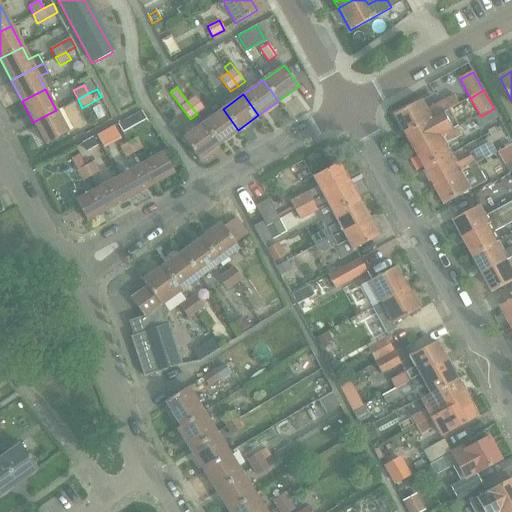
[(407,134),(451,110),(451,108),(460,103),(455,94),(429,109),(425,100),(397,116),(407,134)]
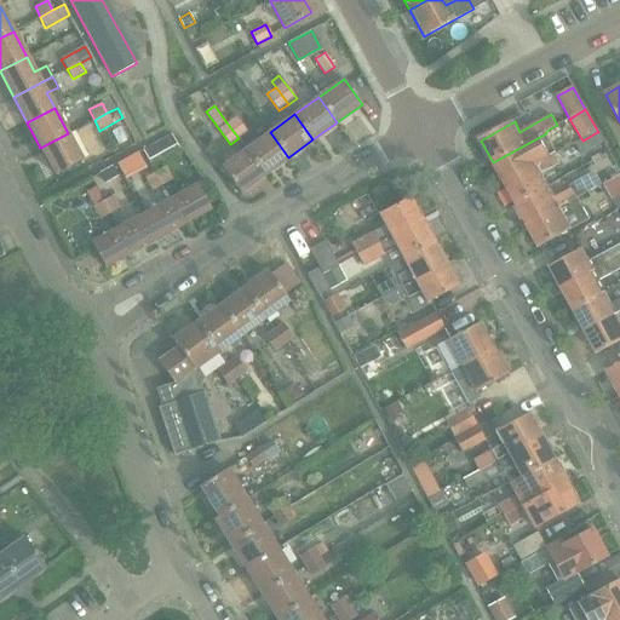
[(236,116),(227,122),(239,138),(247,131),(236,116)]
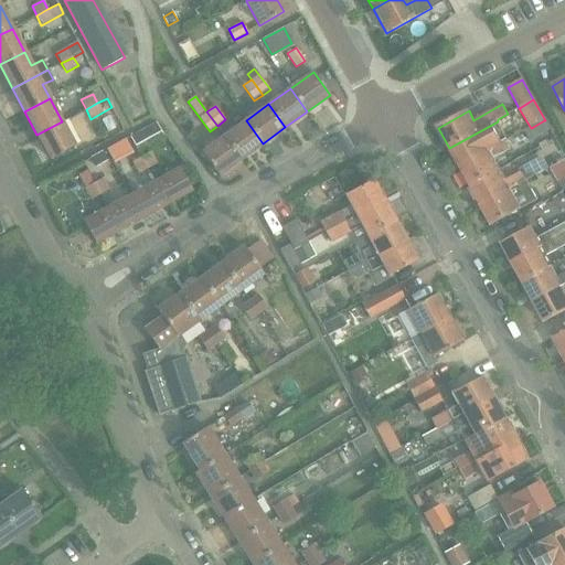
[(224,136),(241,159),(263,144),(246,120),(224,136)]
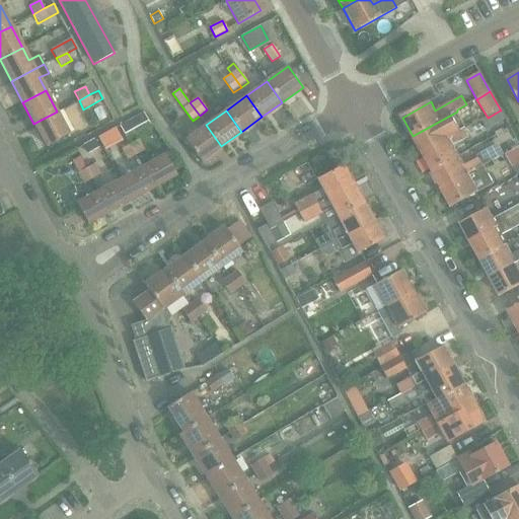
[(488,118),(483,121),(488,130),(506,120),(501,110),(490,117),(488,118)]
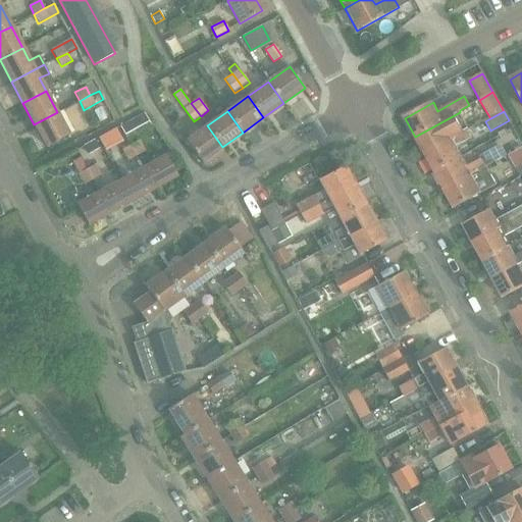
[(57,112),(34,124),(46,147),(68,135),(57,112)]
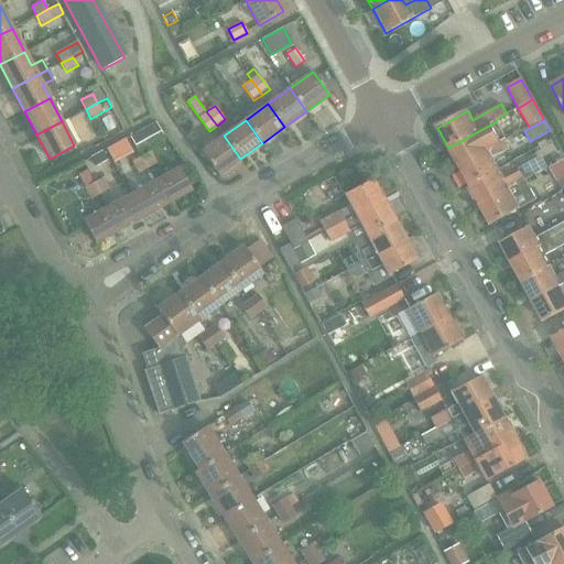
[(458,167),(506,142),(505,141),(508,139),(497,121),(448,148),(458,167)]
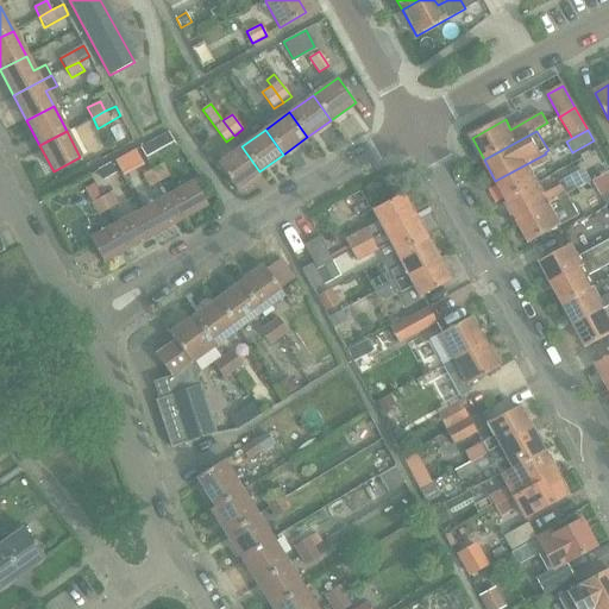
[(259,171),(242,146),(218,164),(236,189),(259,171)]
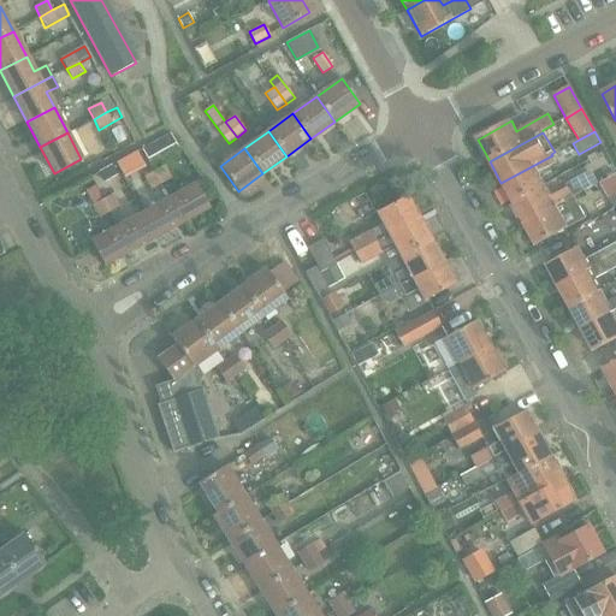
[(513,203),(546,185),(539,172),(556,164),(552,155),(501,183),(513,203)]
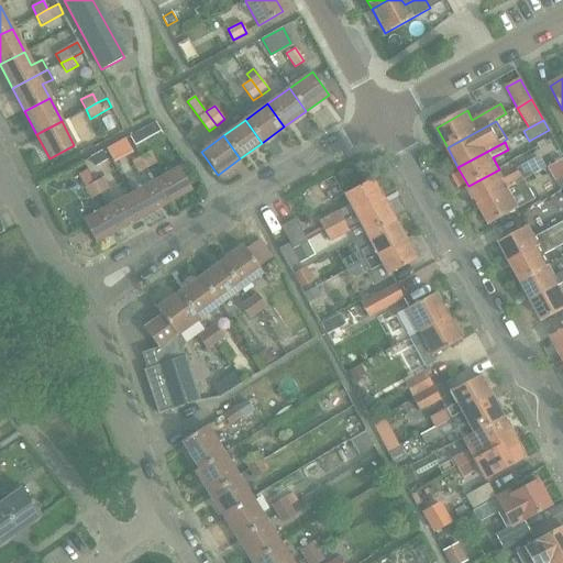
[(151,151),(141,156),(147,168),(157,163),(151,151)]
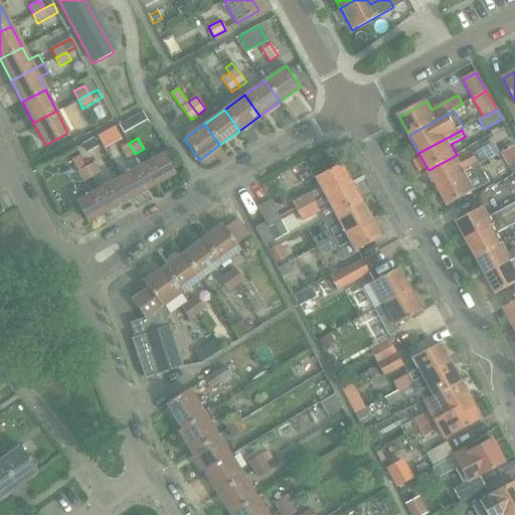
[(93,139),(81,145),(86,153),(97,147),(93,139)]
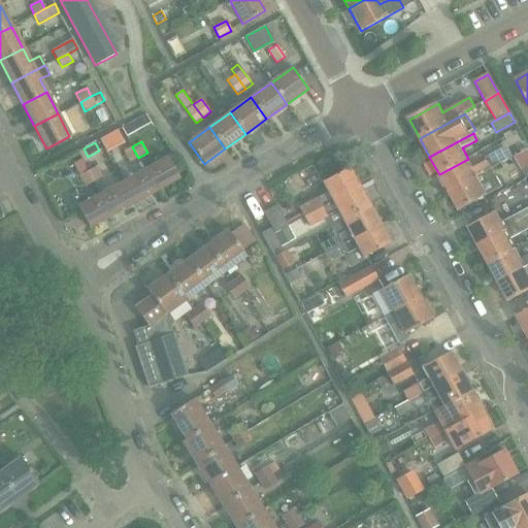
[(129,163),(138,158),(132,146),(124,152),(129,163)]
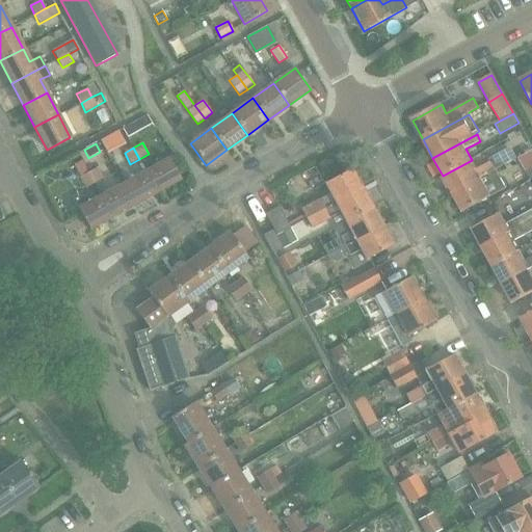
[(452,193),(496,170),(495,168),(504,164),(504,165),(517,158),(512,148),(488,159),(490,162),(477,169),(472,160),(443,176),(452,193)]
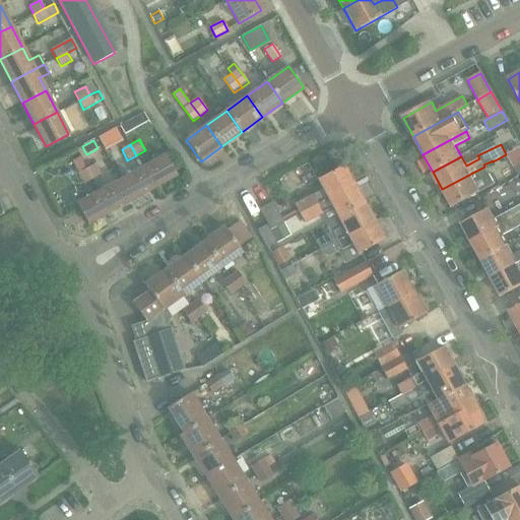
[(519,145),(519,146),(506,154),(518,175),(519,174),(519,173),(519,145)]
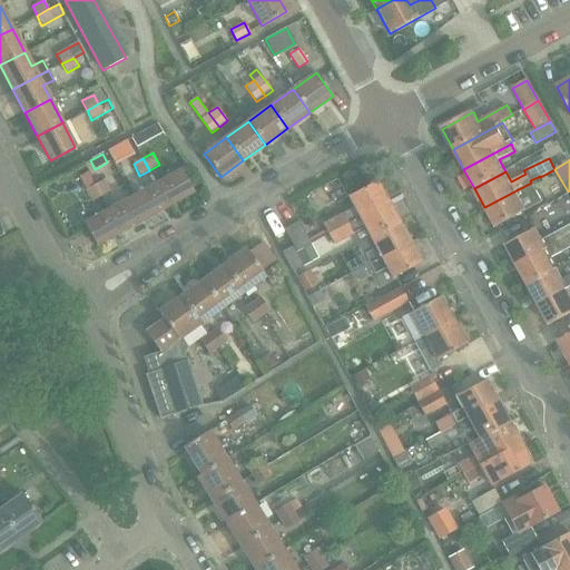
[(168,206),(193,193),(180,170),(156,184),(168,206)]
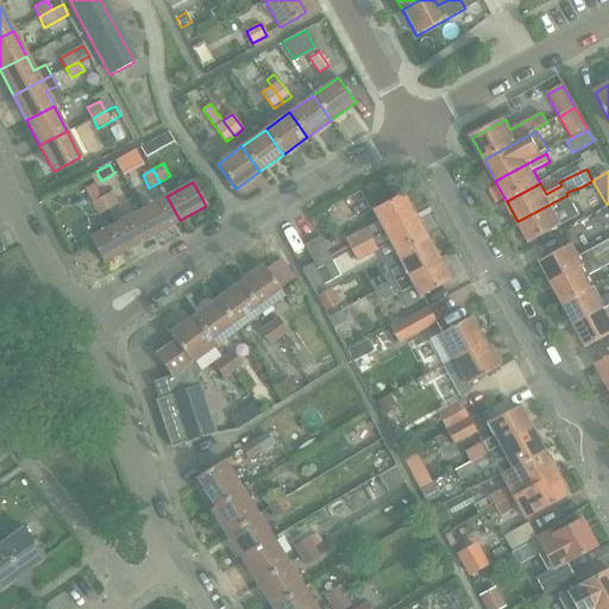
[(94,186),(86,190),(92,202),(101,196),(94,186)]
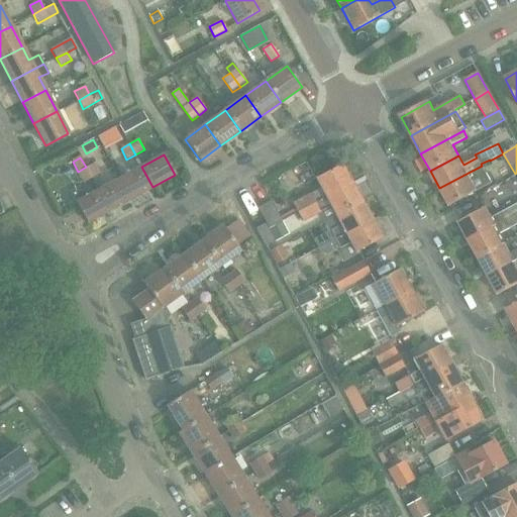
[(87,167),(86,167),(92,178),(101,173),(95,163),(87,167)]
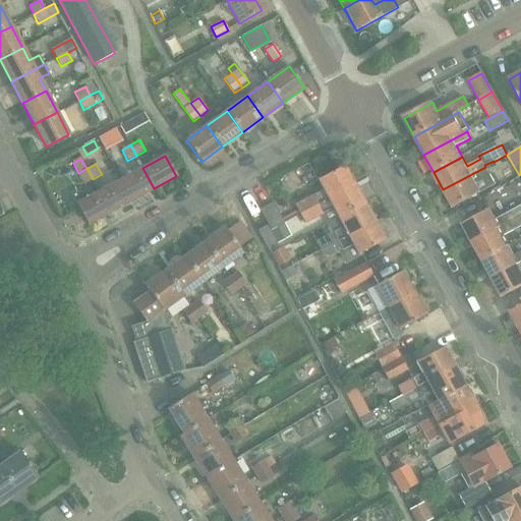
[(300,216),(355,185),(345,166),(319,181),(324,190),(295,207),(300,216)]
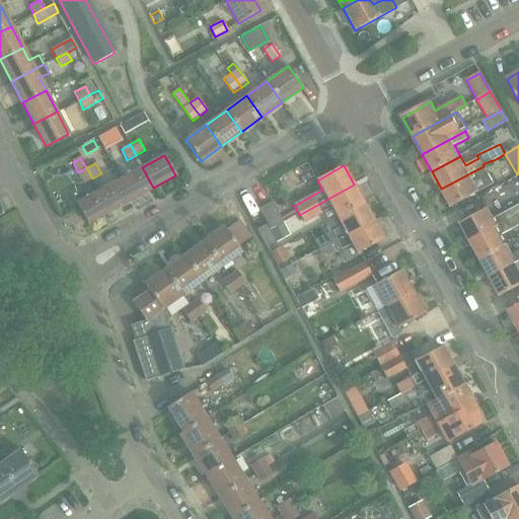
[(484,166),(441,189),(451,207),(494,184),(484,166)]
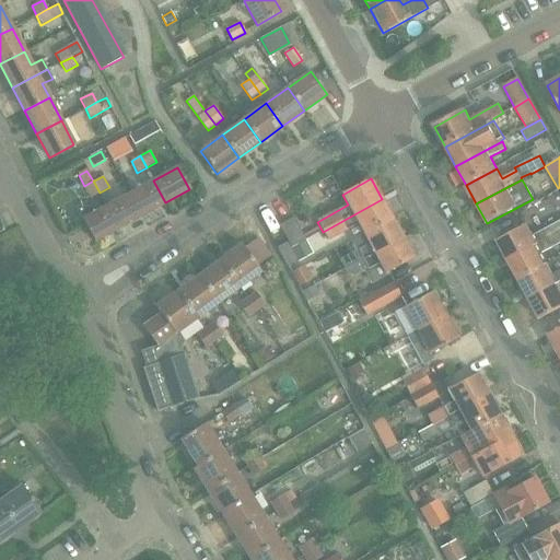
[(84,186),(83,186),(91,198),(100,193),(93,181),(84,186)]
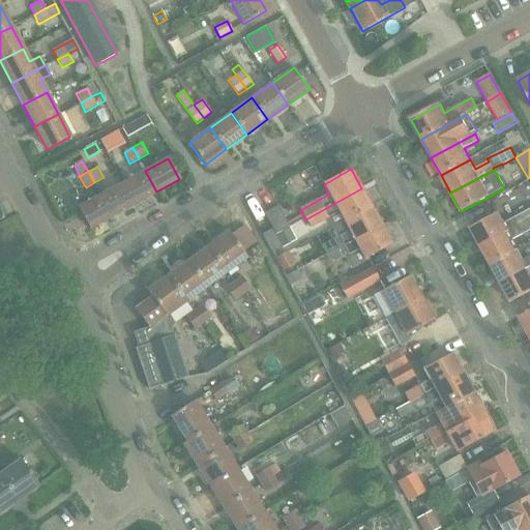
[(134,204),(156,192),(145,171),(122,183),(134,204)]
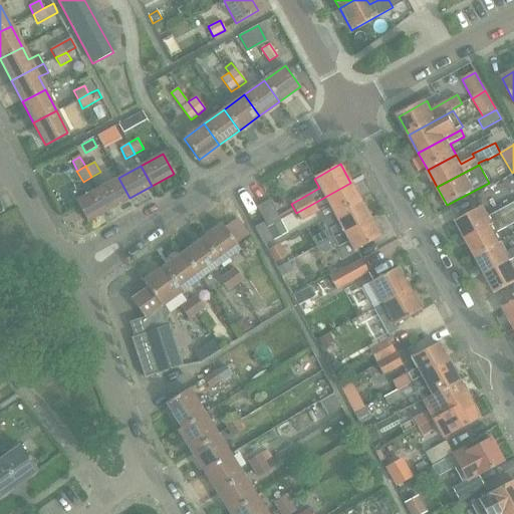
[(108,210),(130,198),(118,178),(96,190),(108,210)]
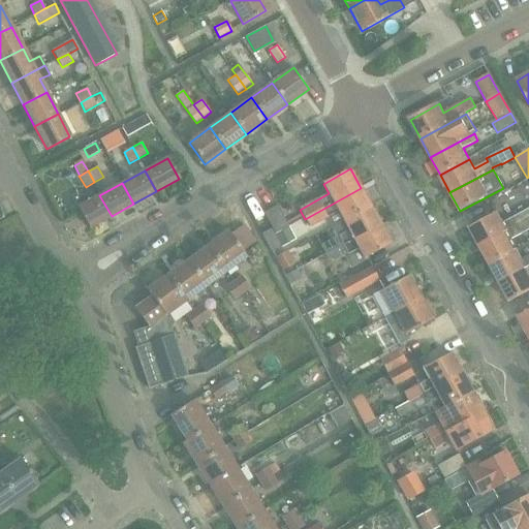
[(305,219),(309,228),(329,218),(333,227),(371,207),(361,188),(305,219)]
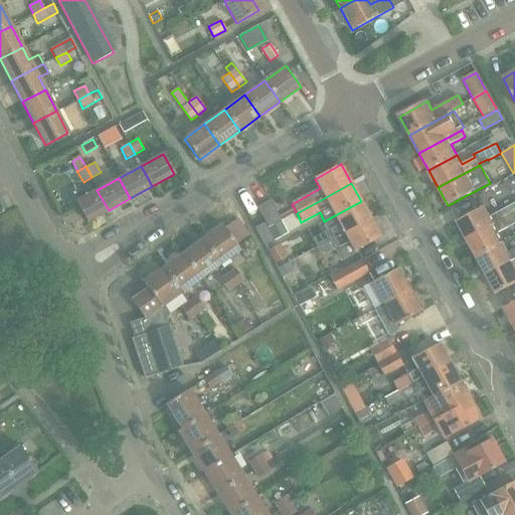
[(109,210),(97,190),(74,202),(87,222),(109,210)]
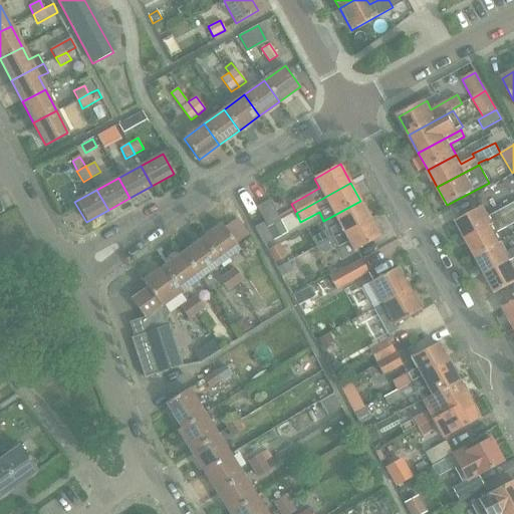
[(270,201),(257,208),(267,228),(280,221),(270,201)]
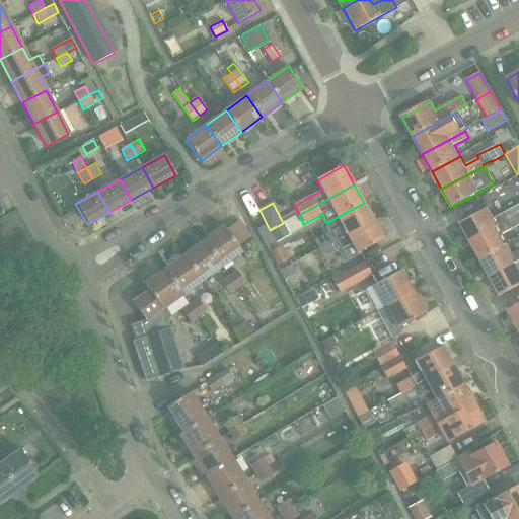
[(320,249),(374,221),(364,203),(326,223),(331,232),(315,241),(320,249)]
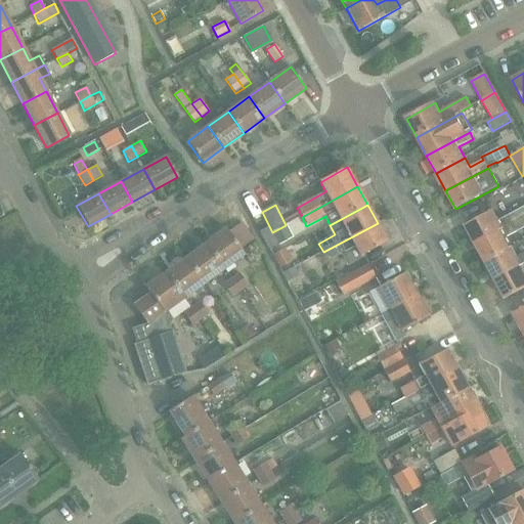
[(492,210),(465,225),(475,245),(523,217),(523,206),(498,221),(492,210)]
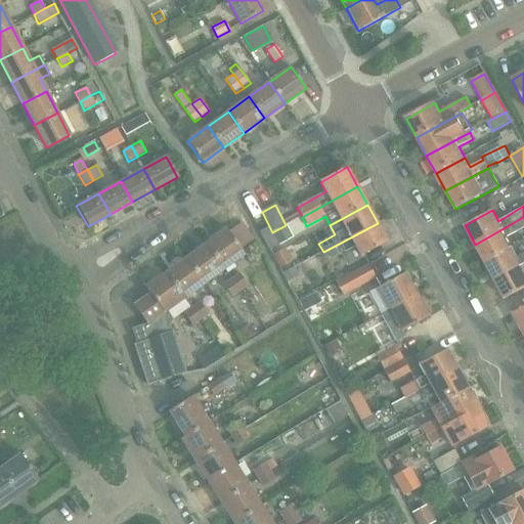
[(523,217),(475,245),(485,263),(513,248),(512,247),(507,237),(523,227),(523,217)]
